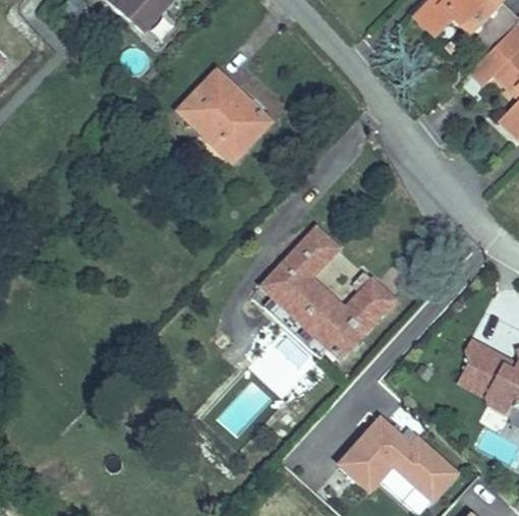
[(64,0),(60,6),(74,16),(87,0),(64,0)]
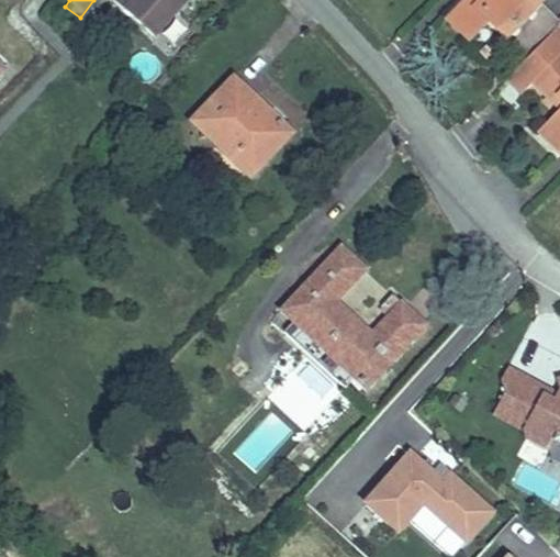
[(116,0),(152,32),(180,0),(116,0)]
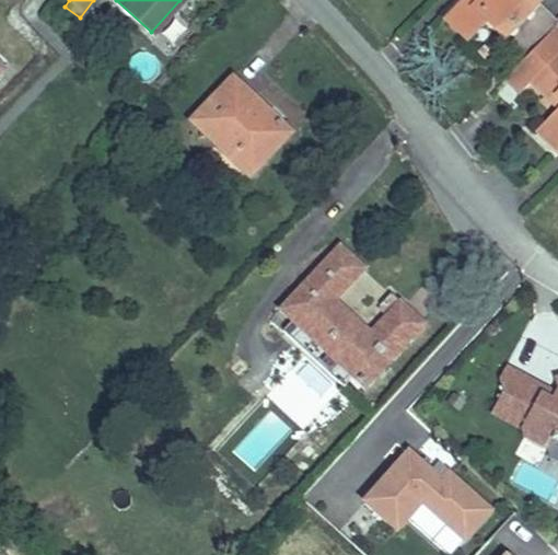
[(457,0),(443,15),(466,37),(486,19),(523,55),(557,21),(557,19),(557,12),(556,14),(541,0),(457,0)]
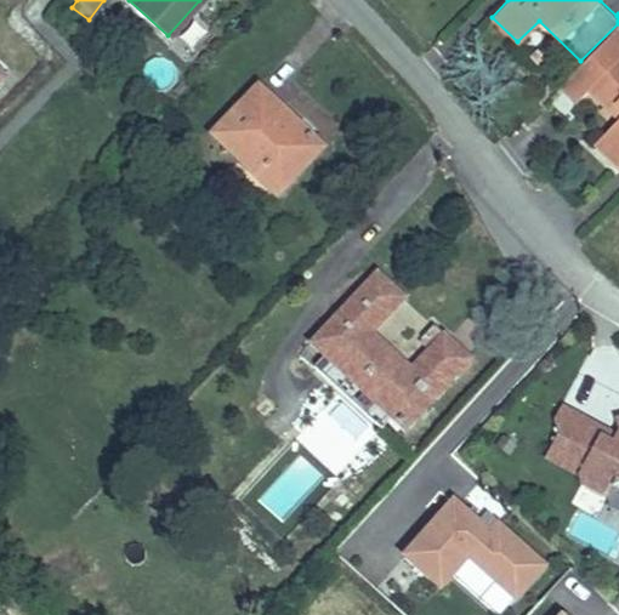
[(618,24),(618,23),(580,61),(557,85),(573,100),(585,87),(607,108),(612,103),(618,110),(618,113),(615,117),(603,130),(618,144),(618,24)]
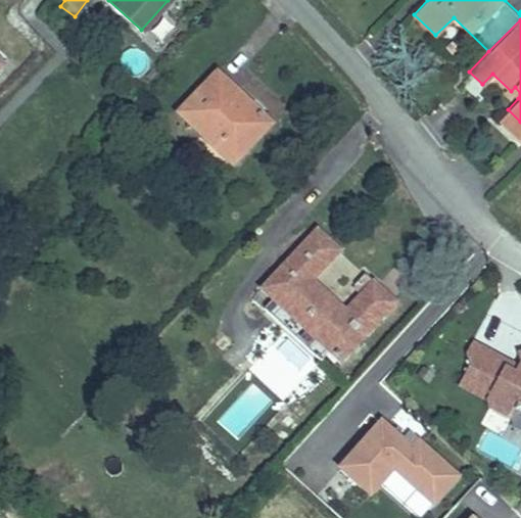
[(218,139),(211,144),(231,162),(271,121),(257,107),(253,111),(247,105),(250,101),(215,67),(175,109),(188,122),(193,116),(218,139)]
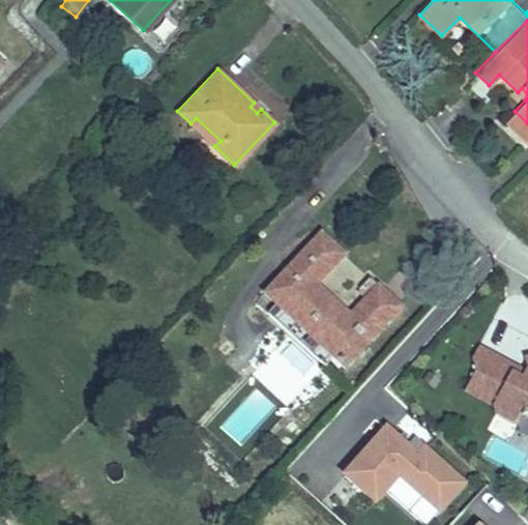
[(518,92),(525,99),(527,96),(527,94),(522,88),(518,92)]
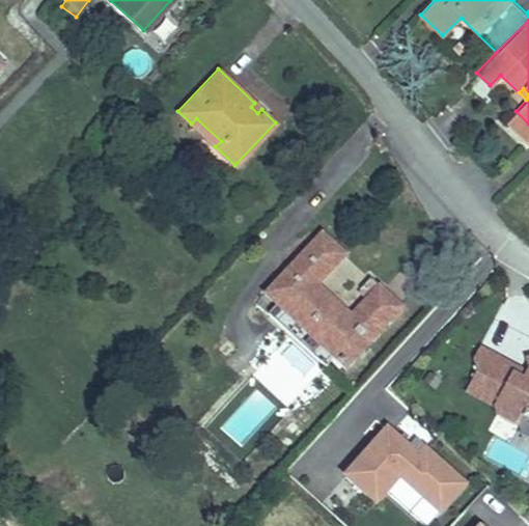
[(261,109),(254,103),(251,107),(257,113),(261,109)]
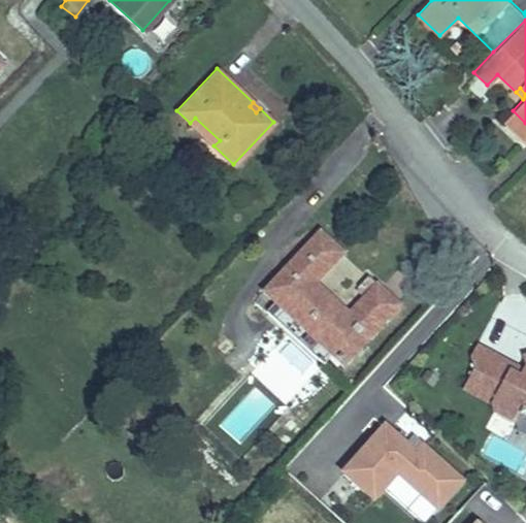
[(523,139),(525,135),(525,123),(513,110),(503,120),(523,139)]
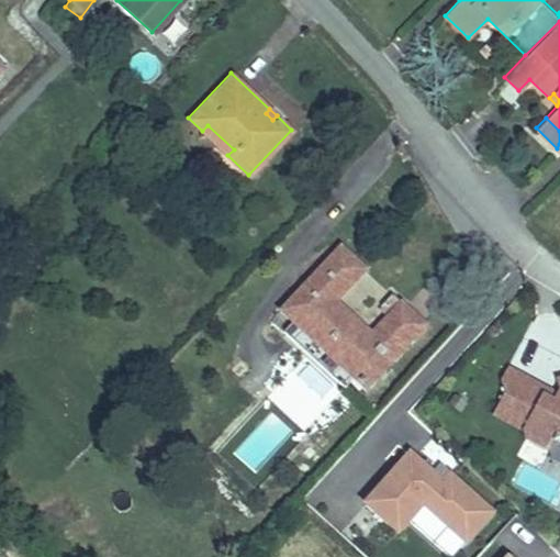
[(202,131),(227,155),(234,149),(208,125),(202,131)]
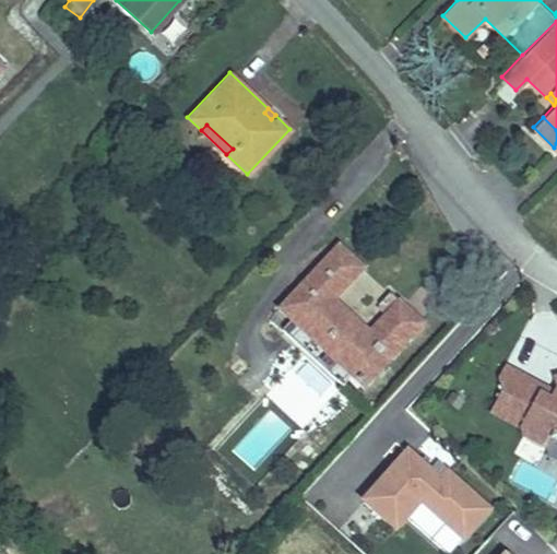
[(363,384),(422,319),(388,290),(377,301),(386,309),(368,329),(331,296),(360,264),(338,242),(277,306),(276,306),(268,316),(271,319),(271,318),(280,327),(289,317),(363,384)]
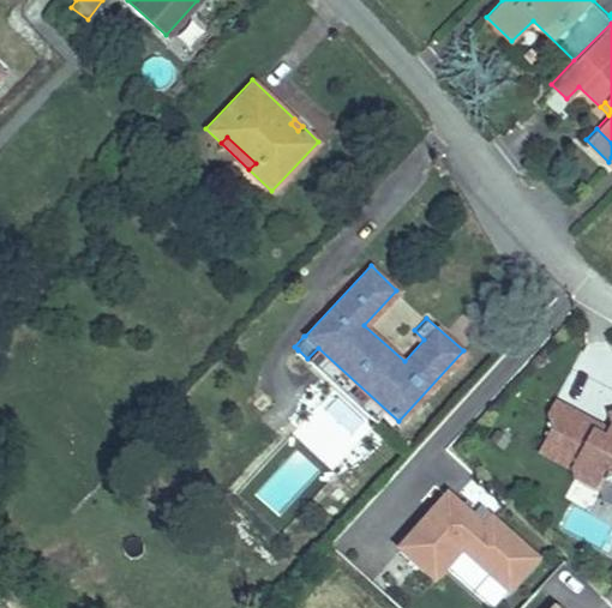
[(334,386),(294,421),(330,461),(345,449),(370,477),(395,453),(334,386)]
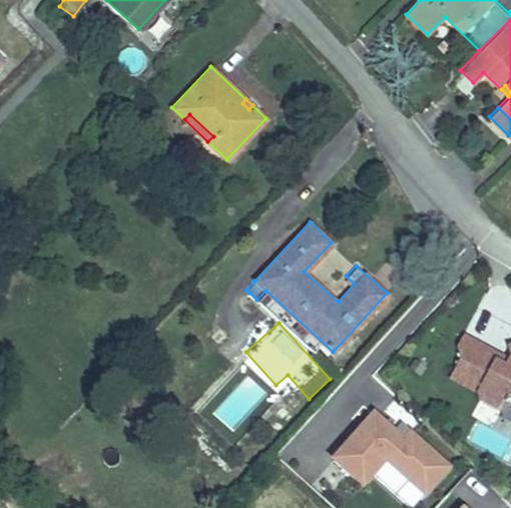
[(510,394),(510,339),(505,342),(508,350),(505,355),(502,361),(493,356),(494,354),(491,348),(470,336),(455,341),(459,352),(449,371),(476,385),(478,394),(499,405),(502,398),(510,394)]
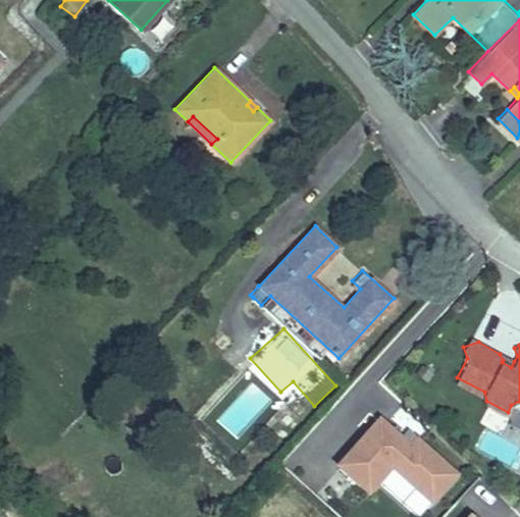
[(514,361),(500,354),(503,360),(502,362),(511,367),(514,361)]
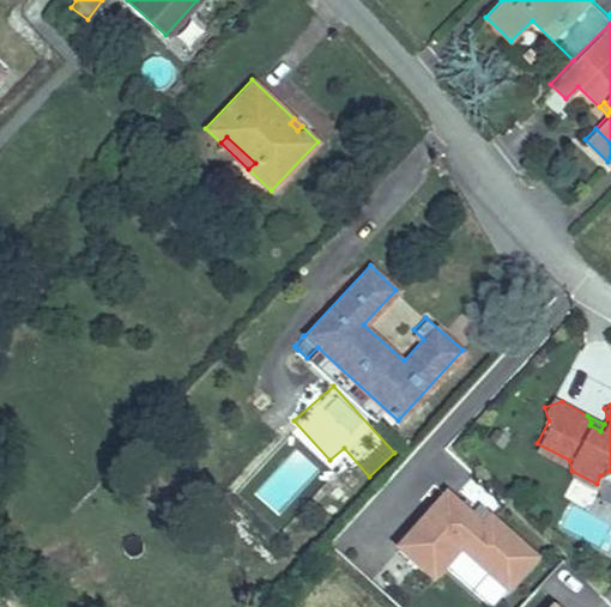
[(610,491),(610,471),(600,475),(597,484),(610,491)]
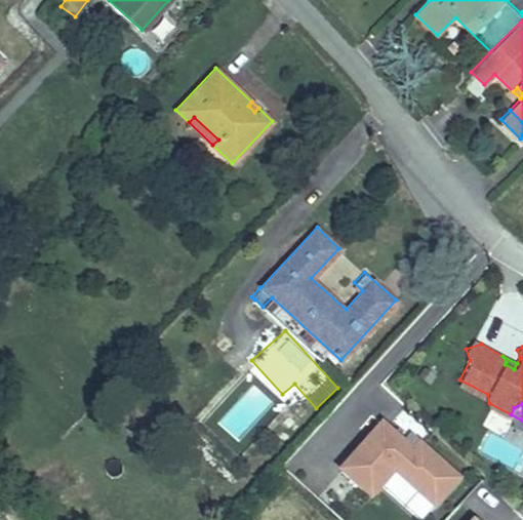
[(433,502),(458,474),(419,438),(412,445),(403,436),(383,417),(339,464),(369,491),(394,465),(433,502)]
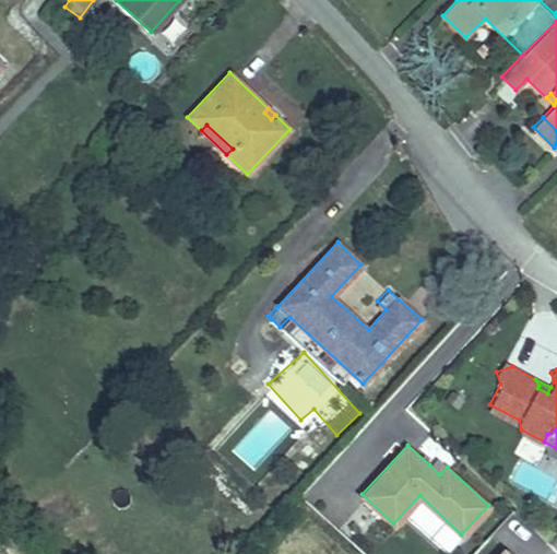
[(439,474),(447,467),(436,457),(429,464),(439,474)]
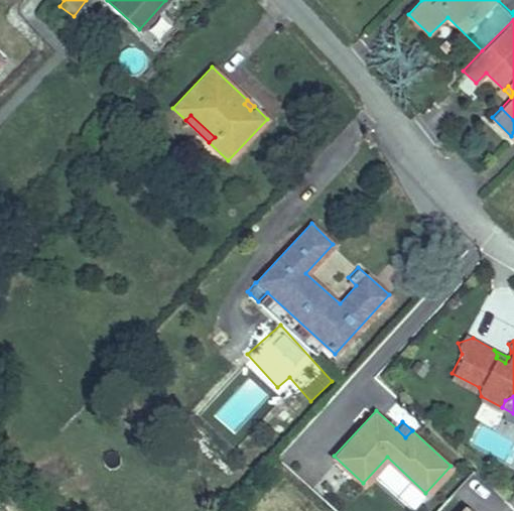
[(460,510),(478,510),(469,502),(460,510)]
